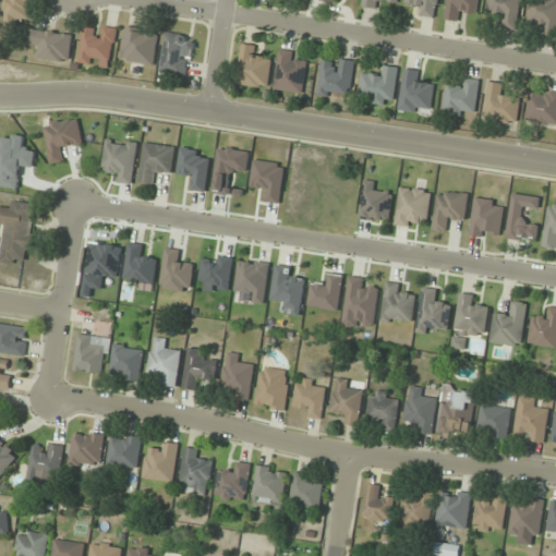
[(20,15),(32,15),(31,0),(1,0),(2,25),(20,25),(20,15)]
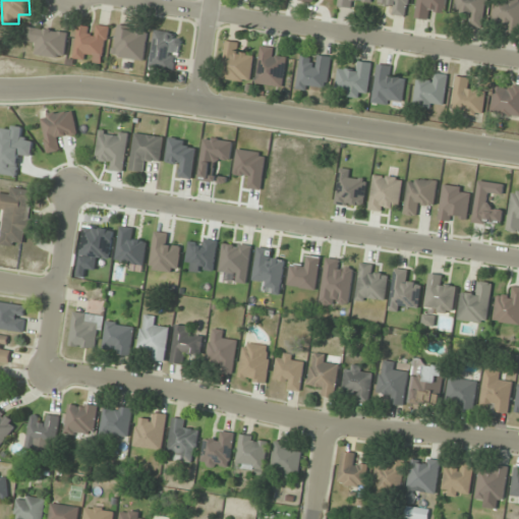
[(385,11),(404,14),(407,0),(382,0),(387,1),(385,11)]
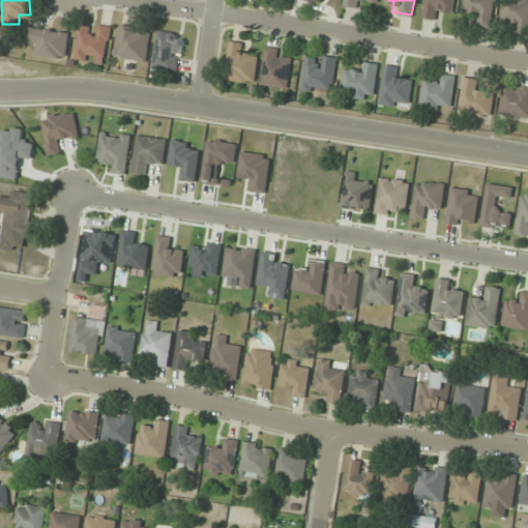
[(422,0),(420,17),(439,19),(440,9),(451,10),(452,0),(422,0)]
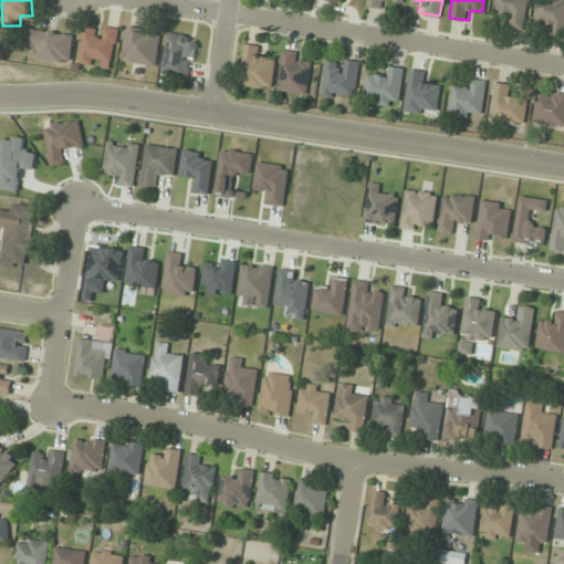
[(494,0),(492,13),(510,16),(509,27),(523,28),(526,0),(494,0)]
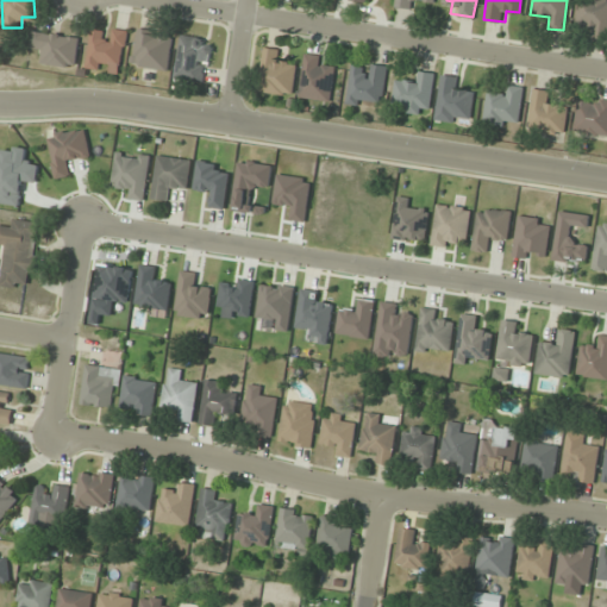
[(577,0),(575,22),(587,23),(586,33),(606,35),(606,0),(577,0)]
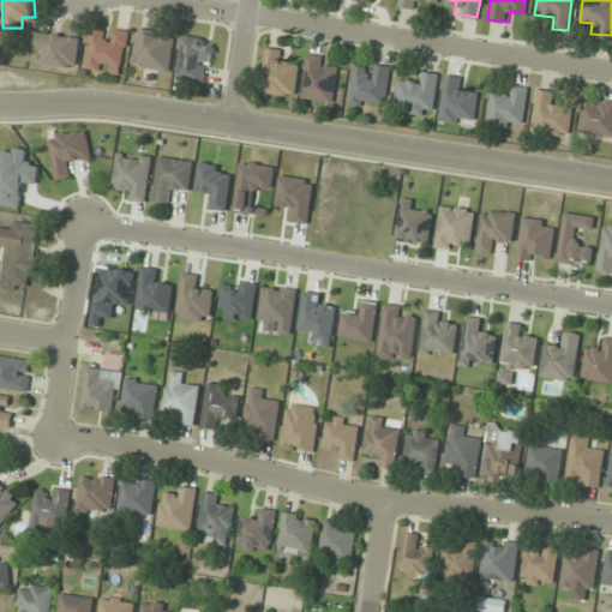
[(173,31),(137,25),(131,64),(167,70),(173,31)]
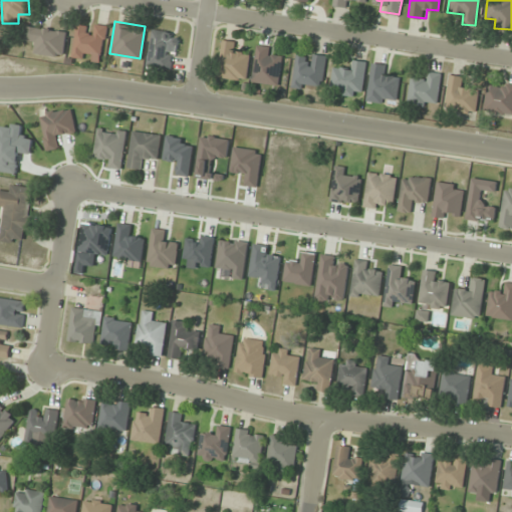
[(89,57),(90,51),(101,52),(104,25),(90,23),(89,24),(75,22),(71,55),(89,57)]
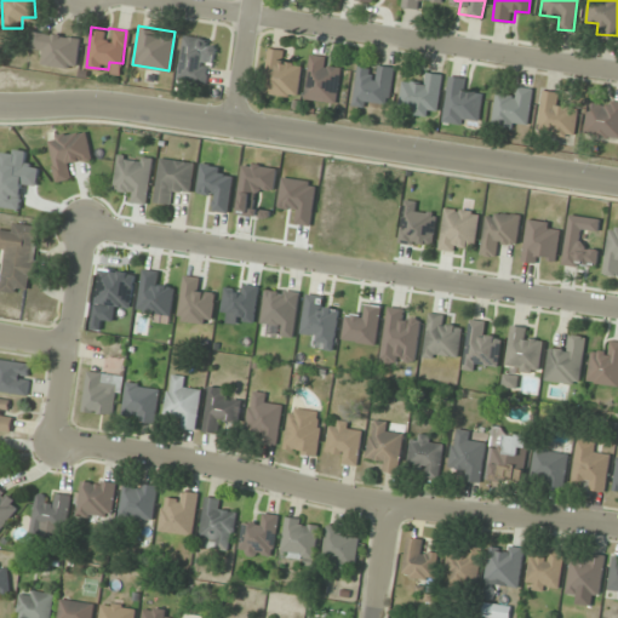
[(79,35),(32,30),(29,49),(40,51),(39,63),(75,67),(79,35)]
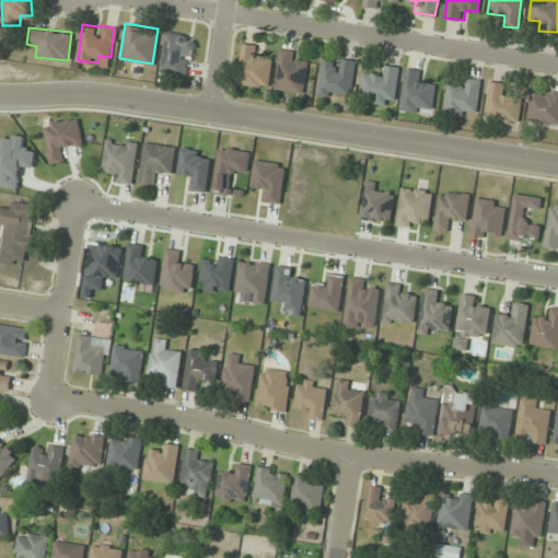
[(158,69),(186,73),(193,35),(164,31),(158,69)]
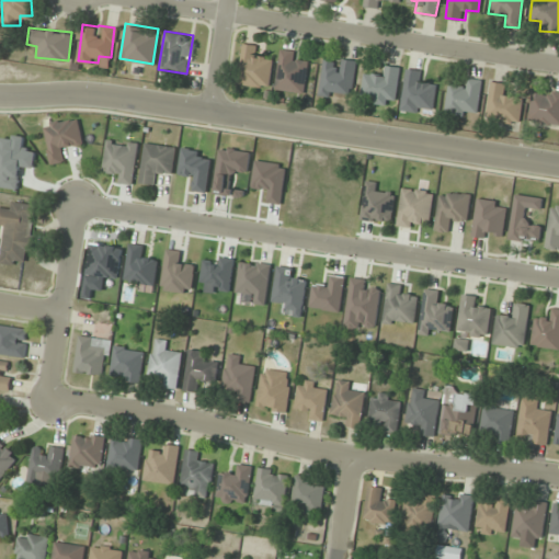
[(236,83),(267,87),(271,57),(251,55),(252,43),(240,42),(236,83)]
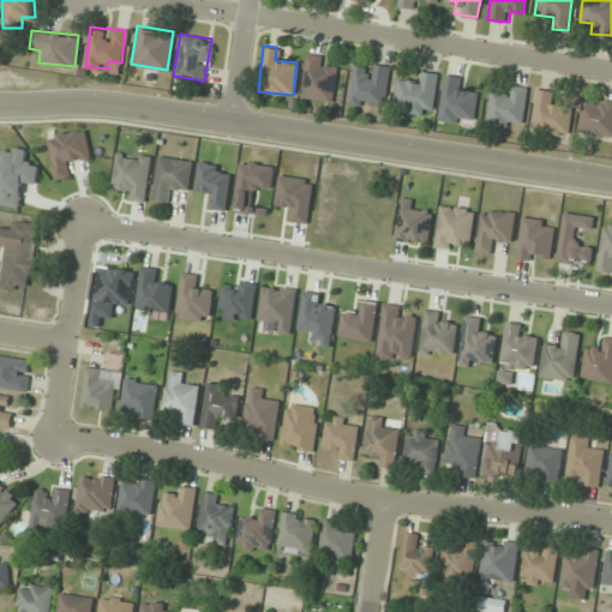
[(331,101),(336,67),(324,66),(325,55),(305,53),(299,97),(331,101)]
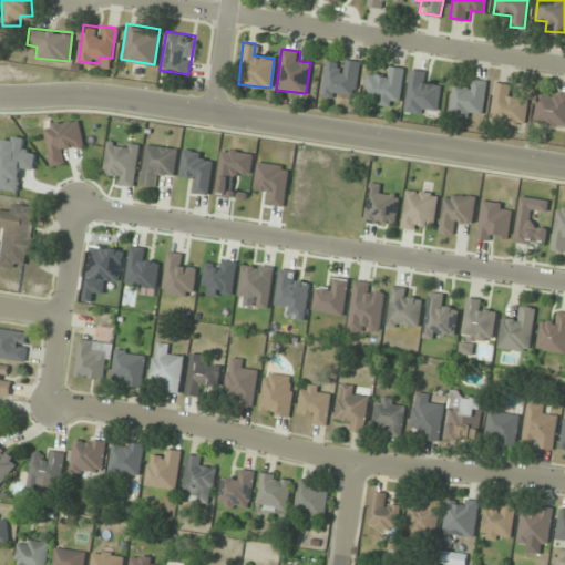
[(353,98),(359,60),(342,58),(326,55),(320,92),(353,98)]
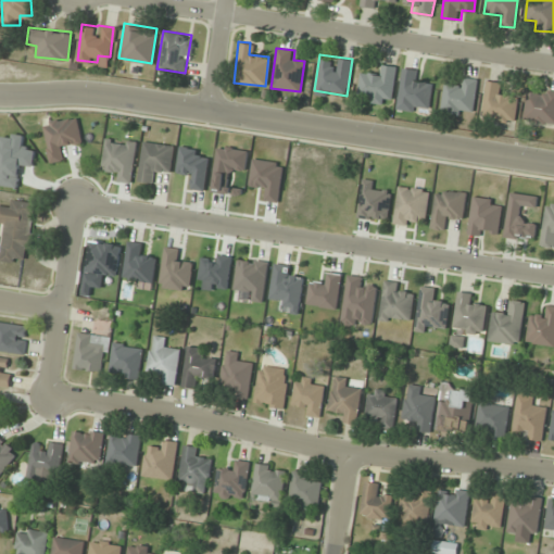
[(395,65),(383,63),(381,74),(361,71),(356,98),(389,103),(395,65)]
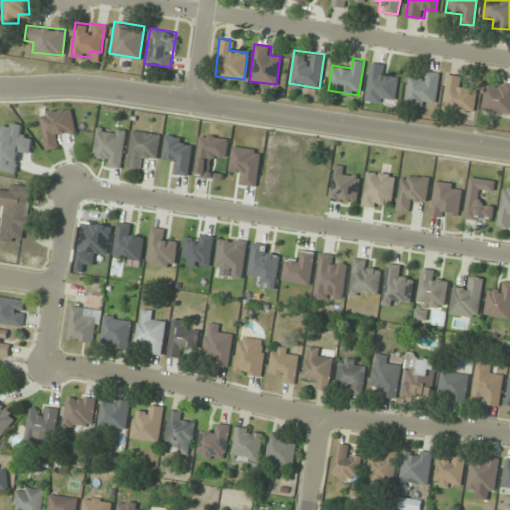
[(386,64),(369,62),(364,99),(393,103),(397,75),(385,74),(386,64)]
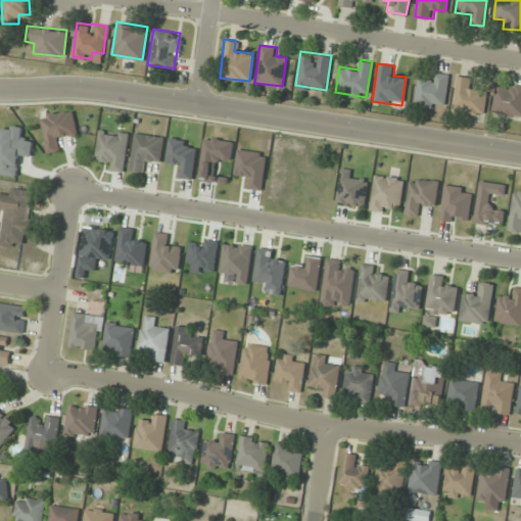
[(418,78),(413,104),(442,108),(448,74),(436,73),(435,81),(418,78)]
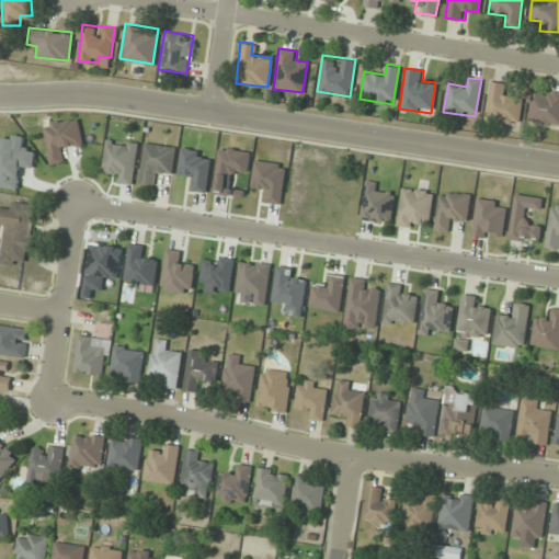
[(522,97),(501,93),(502,82),(490,80),(485,117),(517,122),(522,97)]
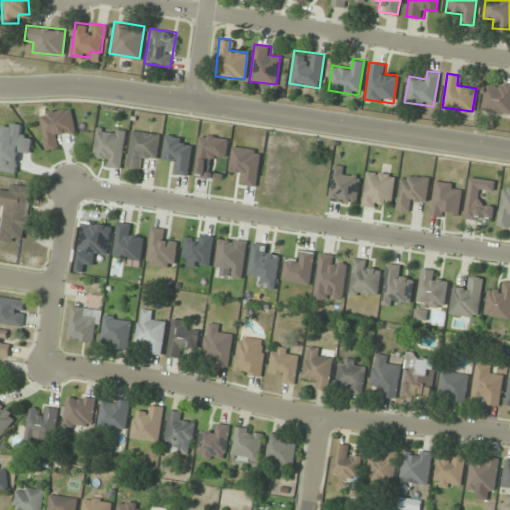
[(509,83),(485,80),(480,109),(509,113),(509,83)]
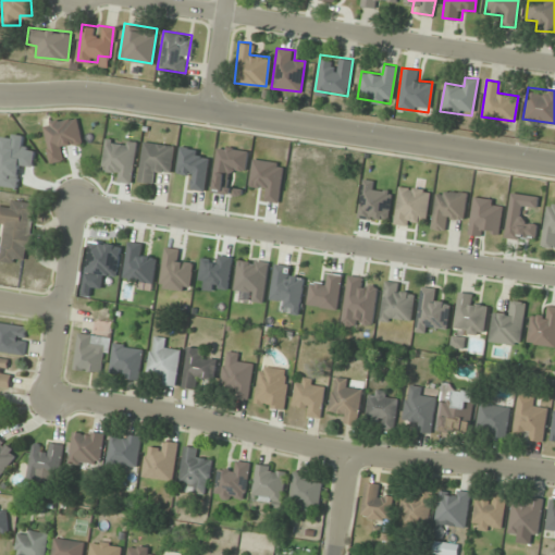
[(41,121),(48,161),(63,159),(61,147),(82,144),(77,115),(41,121)]
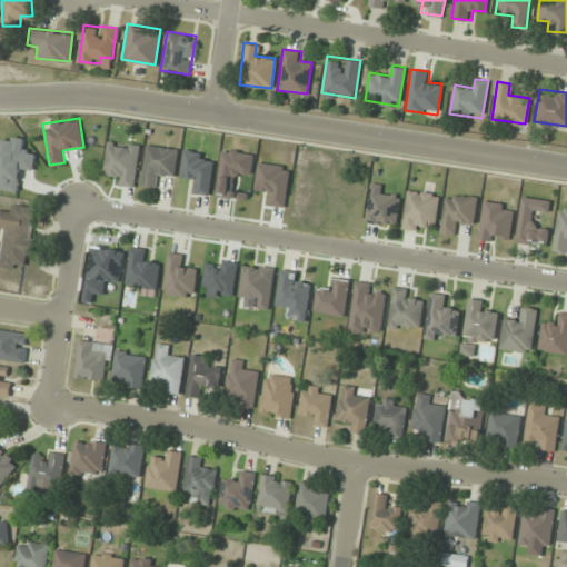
[(139,143),(106,140),(103,170),(115,171),(113,182),(135,185),(139,143)]
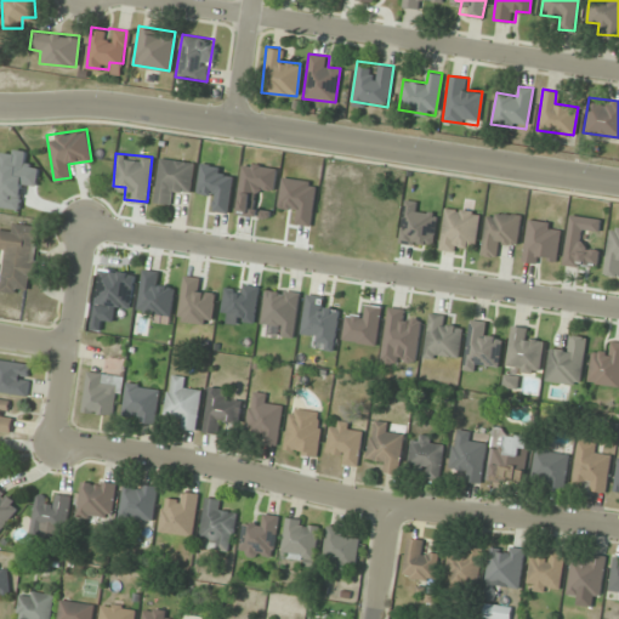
[(175,191),(188,192),(191,160),(157,157),(153,200),(175,203),(175,191)]
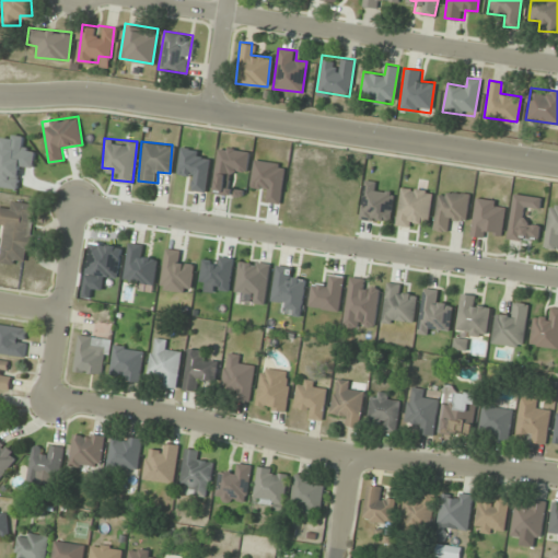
[(248,149),(217,146),(211,192),(231,194),(233,171),(246,172),(248,149)]
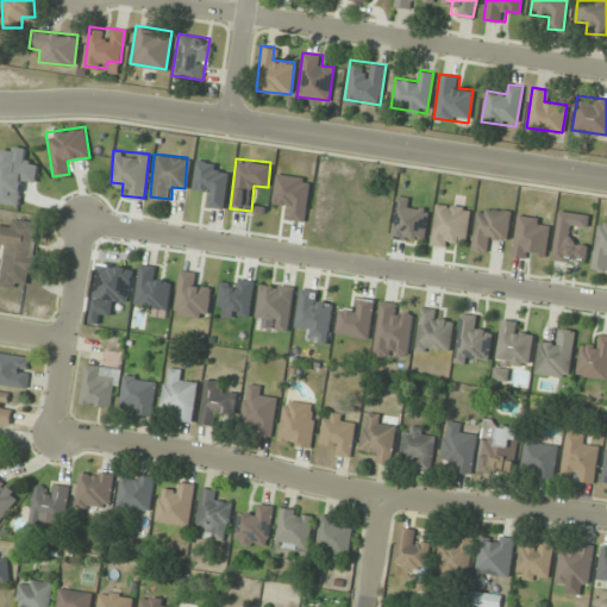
[(192,189),(211,193),(208,205),(221,207),(229,164),(195,160),(192,189)]
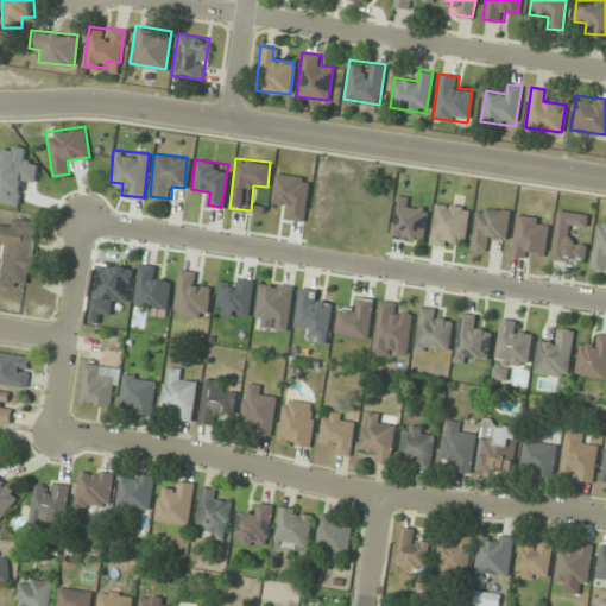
[(427,212),(404,208),(405,196),(396,195),(389,235),(422,240),(427,212)]
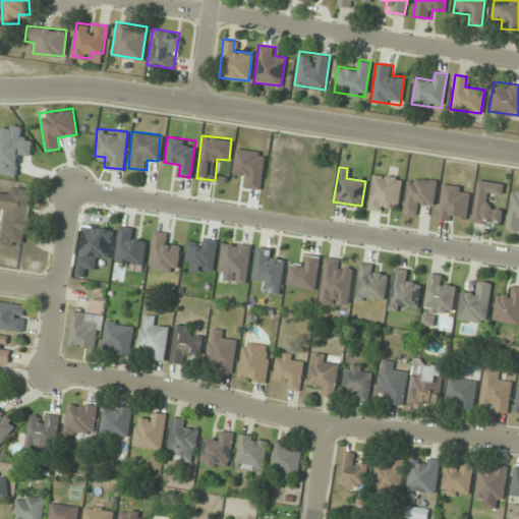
[(367,208),(397,211),(401,176),(371,173),(367,208)]
